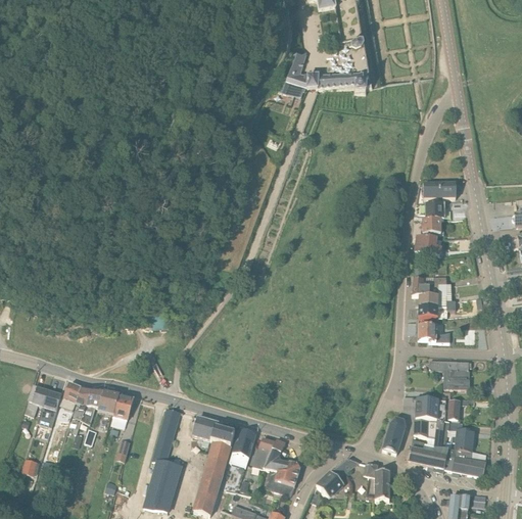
[(320,8),(336,5),(335,0),(309,0),(318,0),(320,8)]
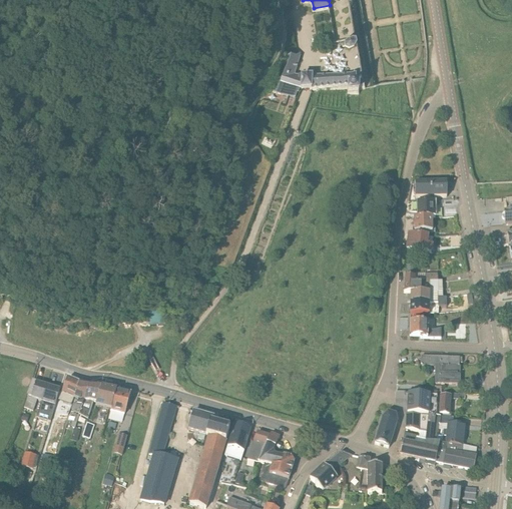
[(354,47),(357,43),(357,38),(353,36),(348,37),(345,41),(346,45),(350,48),(354,47)]
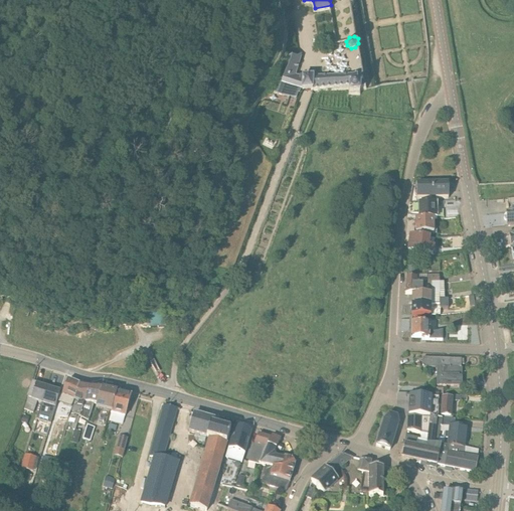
[(350,90),(360,91),(361,80),(358,80),(357,72),(308,73),(305,73),(296,71),(302,54),(286,50),(285,55),(280,76),(279,77),(274,88),(298,97),(302,86),(308,86),(312,86),(350,84),(350,90)]
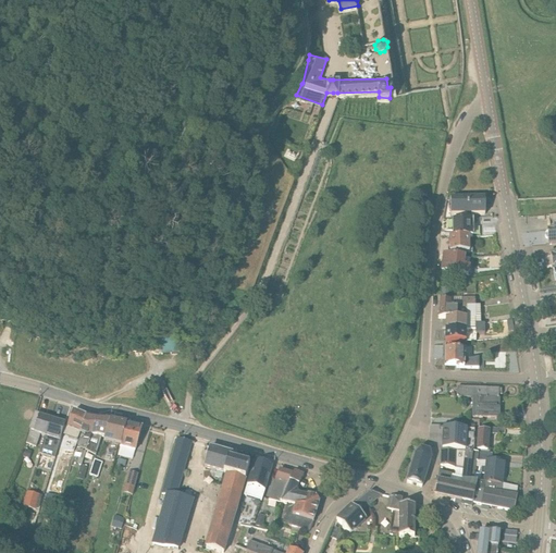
[(451,211),(485,211),(485,195),(451,196),(451,211)]
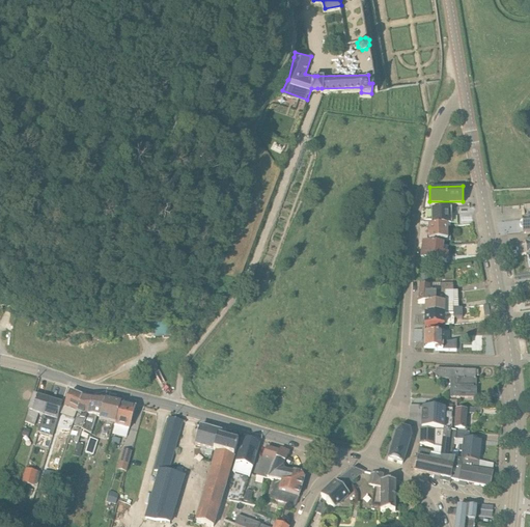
[(431,206),(428,206),(429,214),(433,214),(433,222),(447,222),(451,222),(451,221),(450,206),(431,206)]
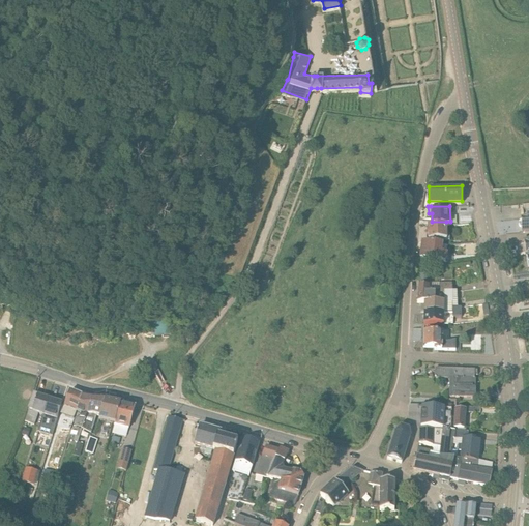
[(528,214),(522,215),(522,217),(521,217),(520,218),(520,221),(520,222),(521,223),(522,224),(523,225),(523,229),(528,227),(528,214)]
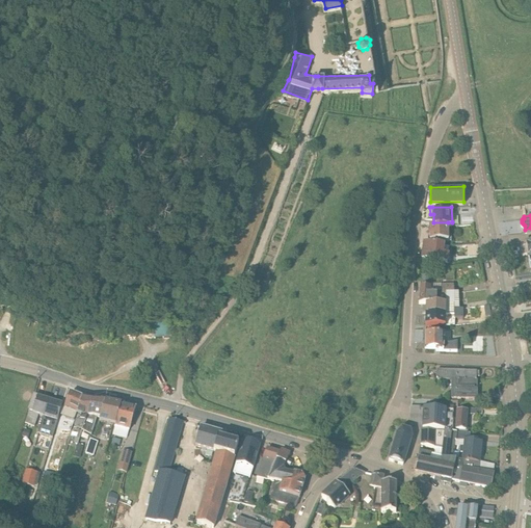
[(448,222),(433,222),(430,223),(430,238),(452,237),(451,233),(448,234),(448,222)]
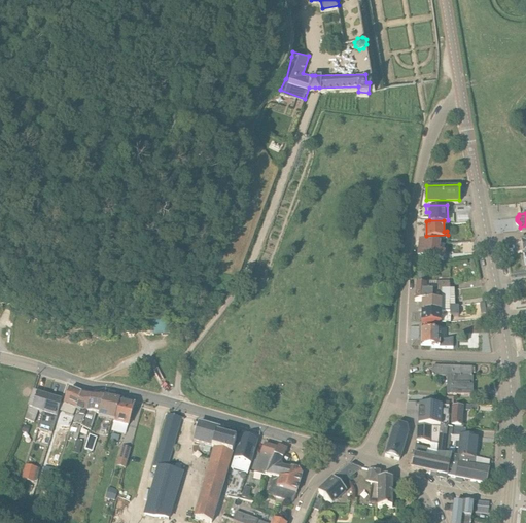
[(440,240),(420,237),(418,254),(444,257),(445,249),(445,248),(439,248),(440,240)]
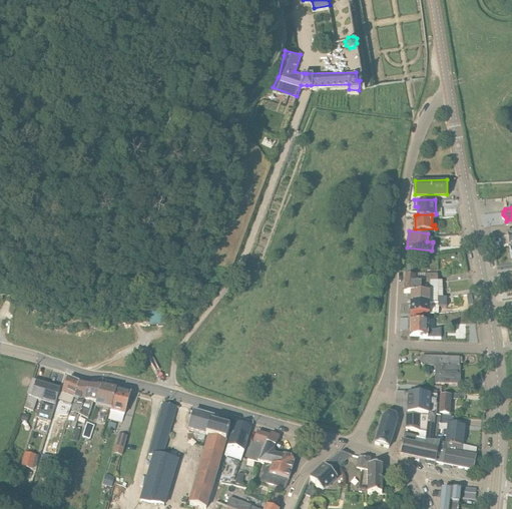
[(458,231),(428,233),(427,241),(433,241),(433,242),(459,241),(458,231)]
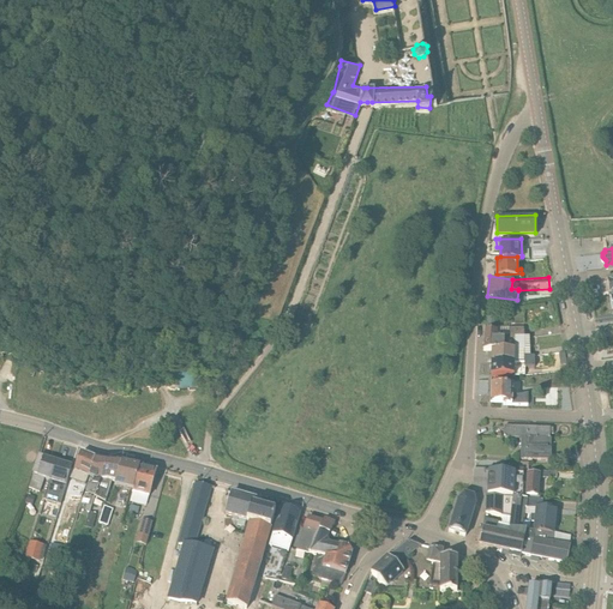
[(485,347),(492,347),(515,345),(515,333),(524,333),(524,325),(515,325),(497,325),(497,327),(486,326),(485,347)]
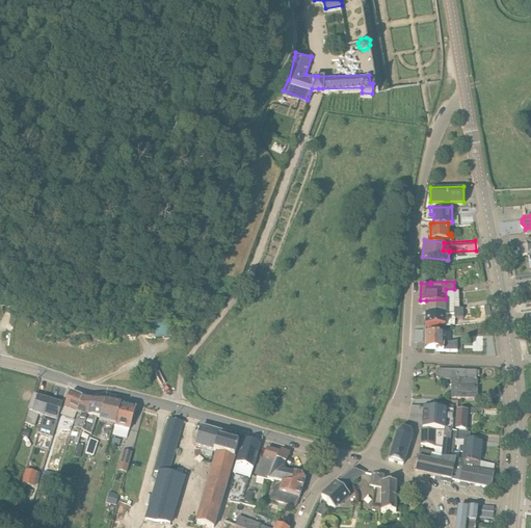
[(454,299),(454,289),(446,289),(446,299),(454,299)]
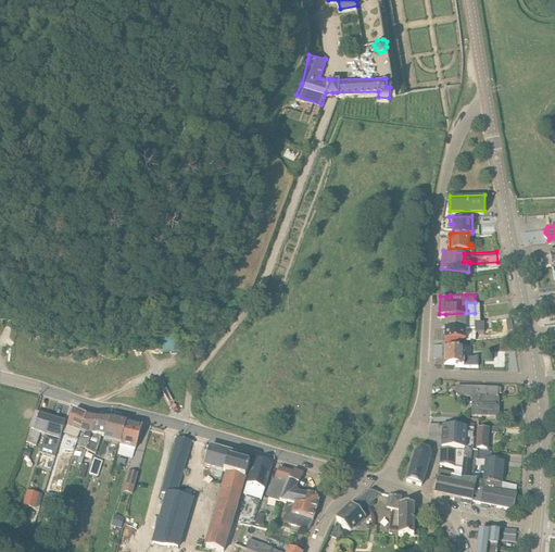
[(445,314),(445,325),(475,325),(475,327),(486,327),(484,317),(480,318),(478,318),(478,313),(475,313),(466,313),(445,314)]
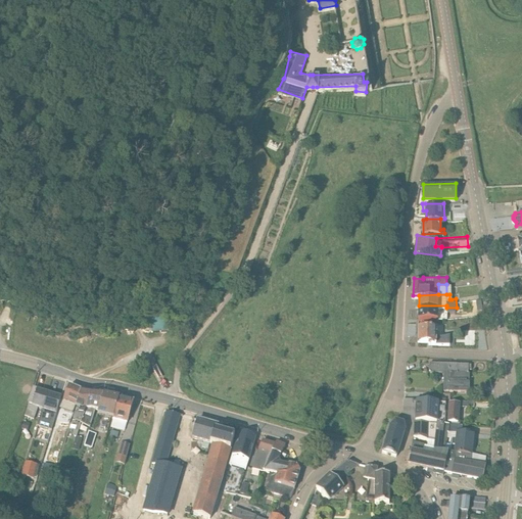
[(419,305),(419,316),(431,316),(442,316),(457,315),(457,308),(446,308),(446,305),(419,305)]
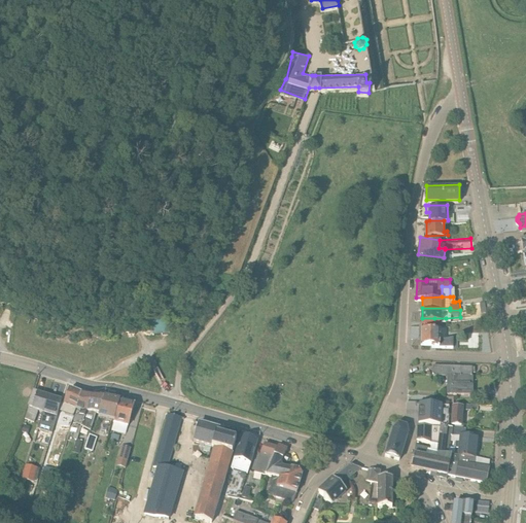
[(153,330),(166,330),(165,315),(153,316),(153,330)]
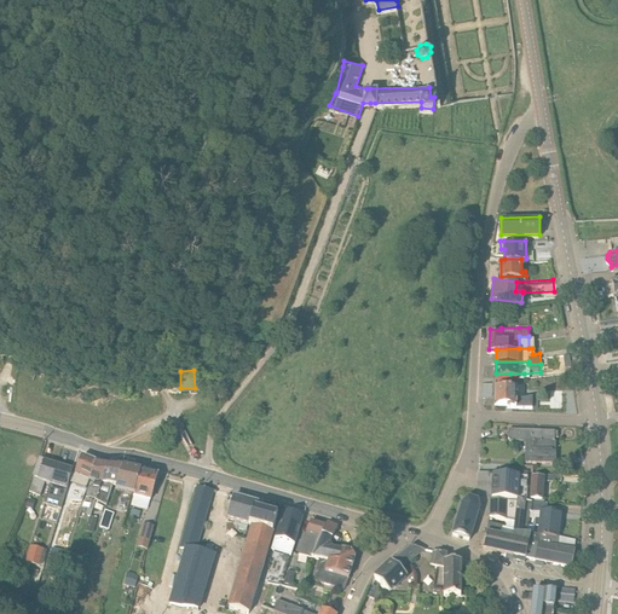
[(524,374),(510,374),(510,384),(495,384),(495,401),(508,401),(508,404),(533,404),(533,393),(517,392),(517,383),(524,383),(524,374)]
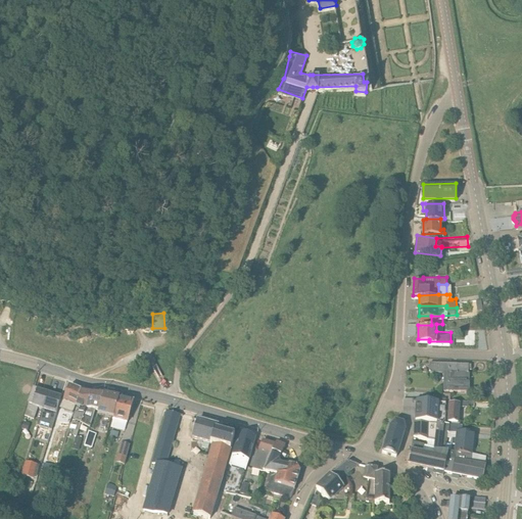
[(472,362),(430,360),(430,369),(438,369),(443,369),(466,370),(469,370),(469,367),(471,367),(472,362)]
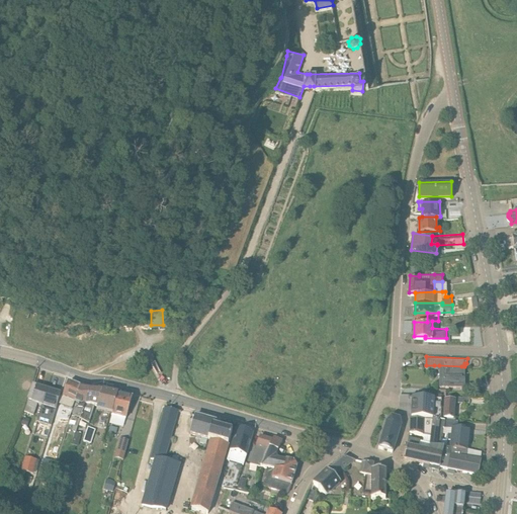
[(461,366),(439,365),(439,383),(464,383),(464,375),(461,375),(461,366)]
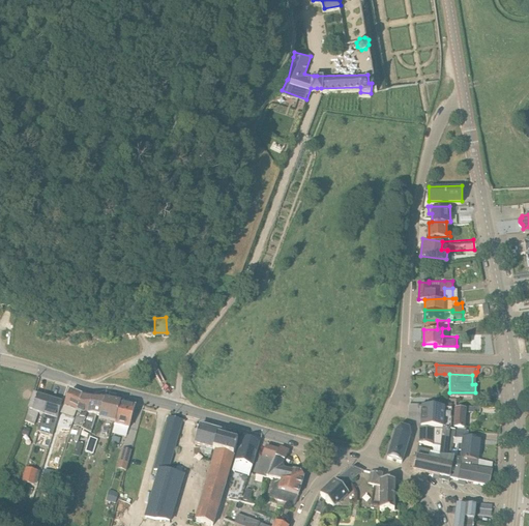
[(75,413),(82,387),(74,385),(74,387),(69,386),(64,402),(61,401),(59,409),(75,413)]
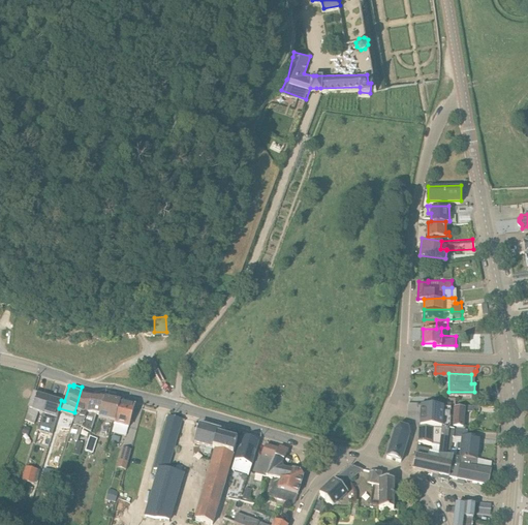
[(82,387),(74,412),(73,415),(75,417),(73,421),(83,423),(93,390),(82,387)]
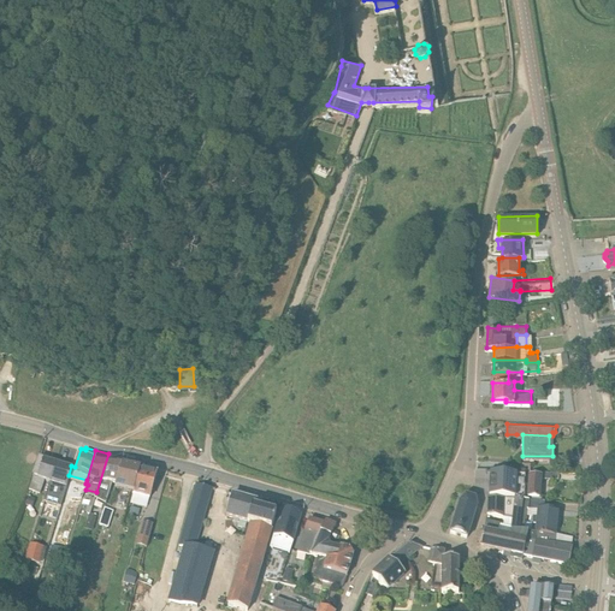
[(55,457),(40,452),(34,470),(35,472),(30,486),(41,490),(45,475),(49,476),(55,457)]
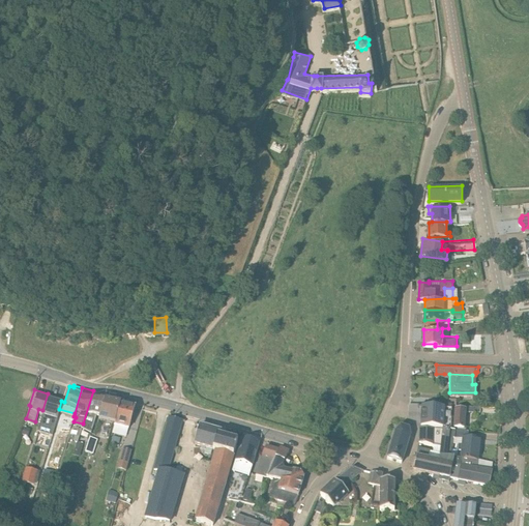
[(106,395),(93,390),(83,424),(82,427),(91,429),(96,411),(100,412),(106,395)]
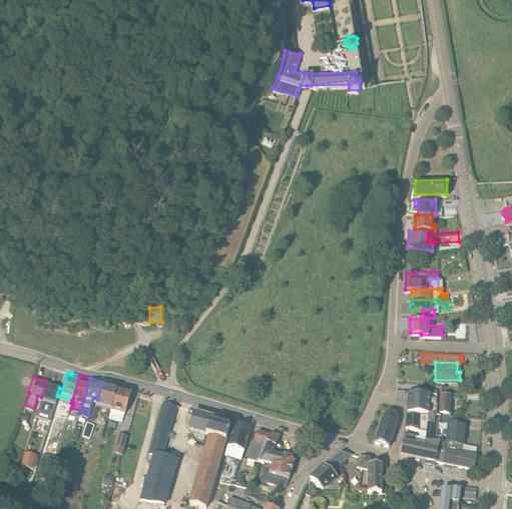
[(60,385),(46,381),(41,397),(37,413),(50,417),(57,396),(59,388),(60,385)]
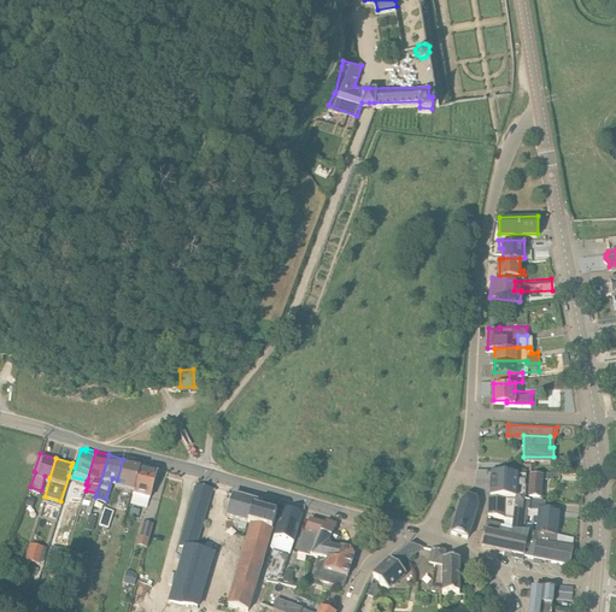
[(141,464),(123,459),(117,480),(116,482),(134,488),(141,464)]
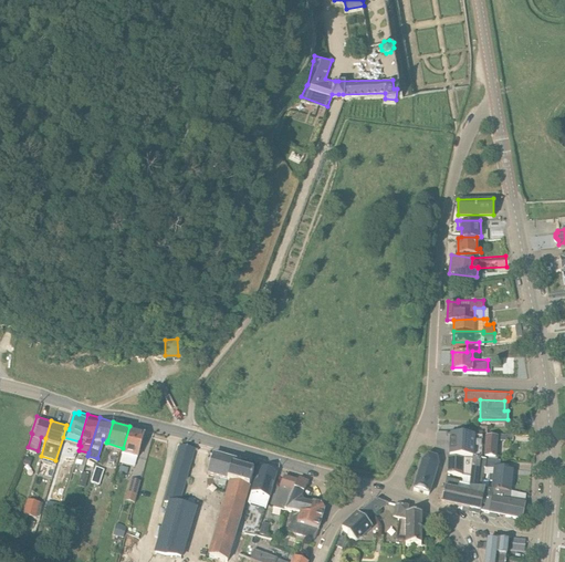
[(467,428),(452,427),(451,441),(472,443),(472,437),(483,437),(483,429),(488,429),(488,422),(467,422),(467,428)]
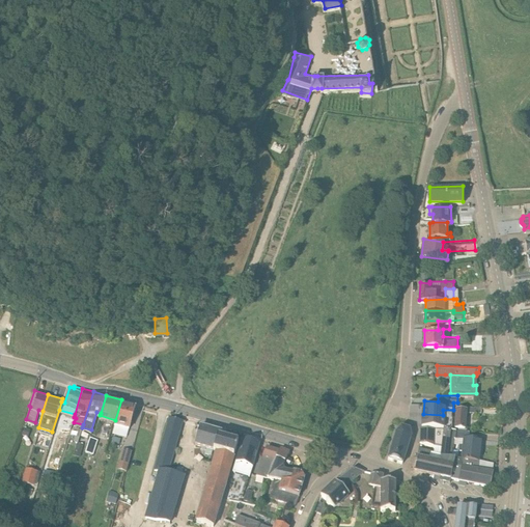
[(136,404),(121,399),(115,420),(115,422),(129,425),(130,426),(136,404)]
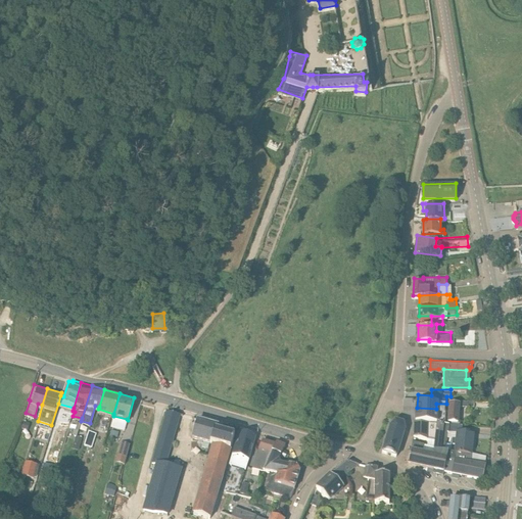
[(451,398),(451,396),(446,396),(446,404),(445,420),(449,421),(458,421),(460,399),(451,398)]
